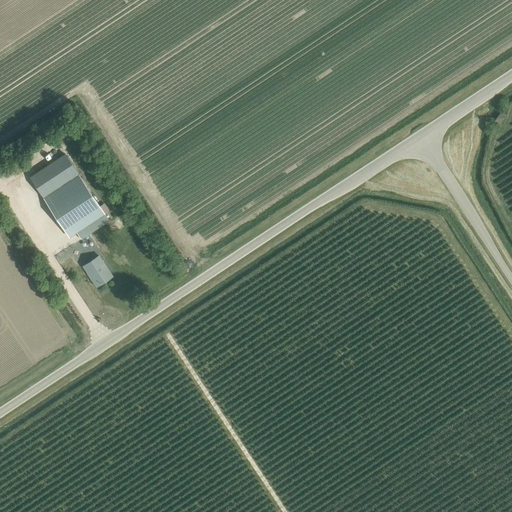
[(499,125),(506,115),(501,111),(494,121),(499,125)]
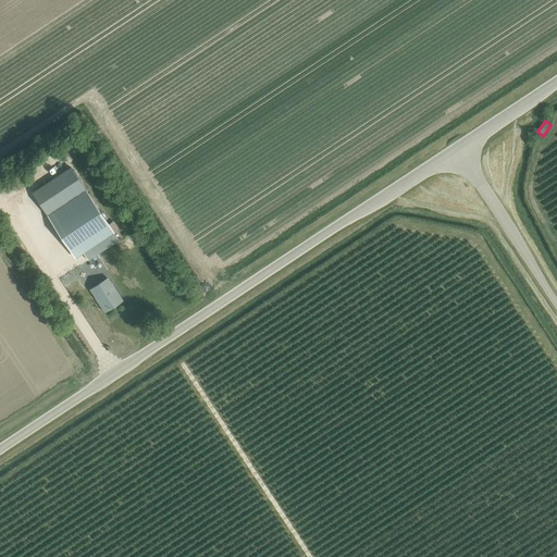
[(71,168),(33,193),(47,214),(85,189),(71,168)]
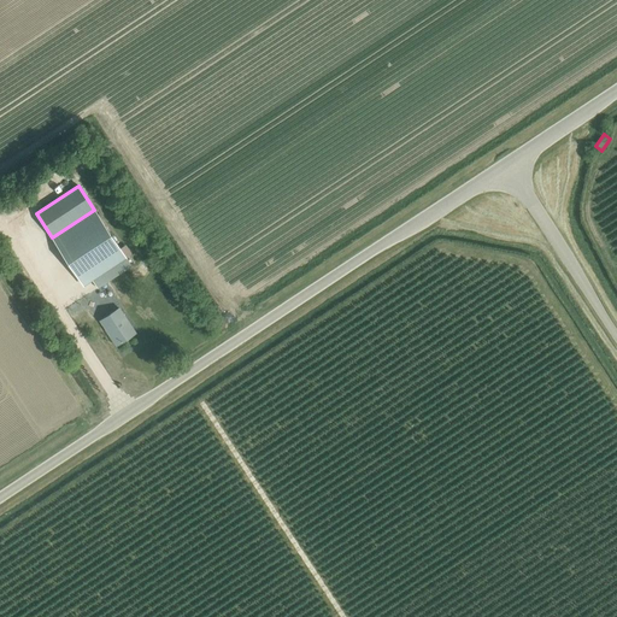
[(94,210),(52,238),(83,286),(92,280),(125,258),(94,210)]
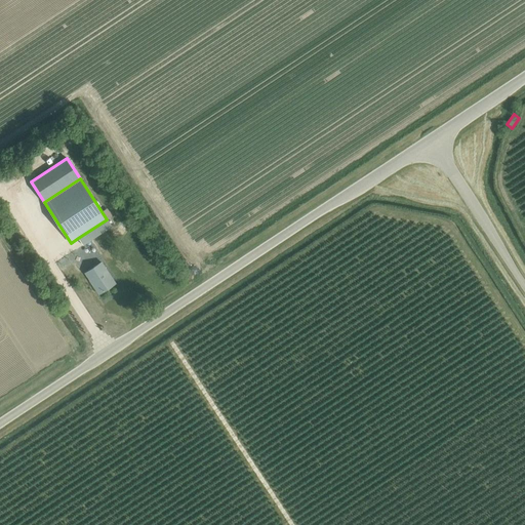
[(78,238),(83,246),(112,228),(107,219),(78,238)]
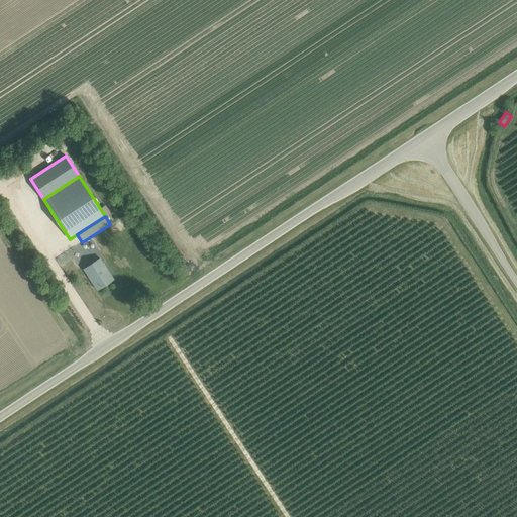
[(97,290),(113,279),(99,259),(84,269),(97,290)]
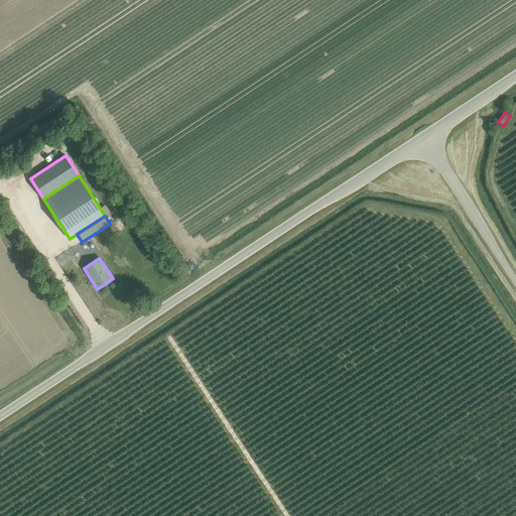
All buildings are outlined.
